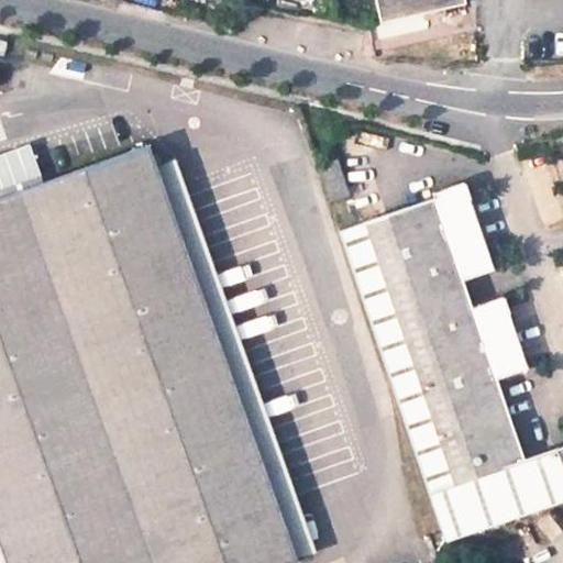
[(464,0),(373,0),(378,21),(465,1),(464,0)]
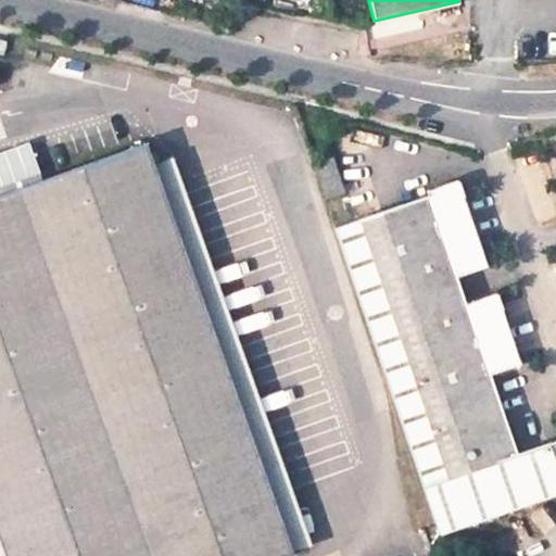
[(0,188),(37,176),(23,137),(0,144),(0,188)]
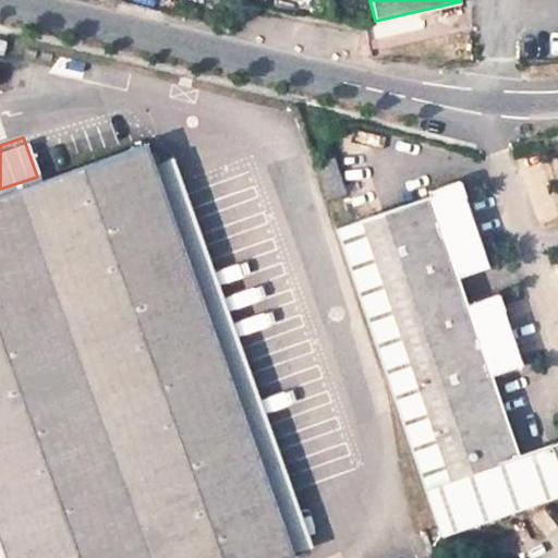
[(286,557),(292,556),(153,165),(146,144),(46,180),(178,557),(286,557)]
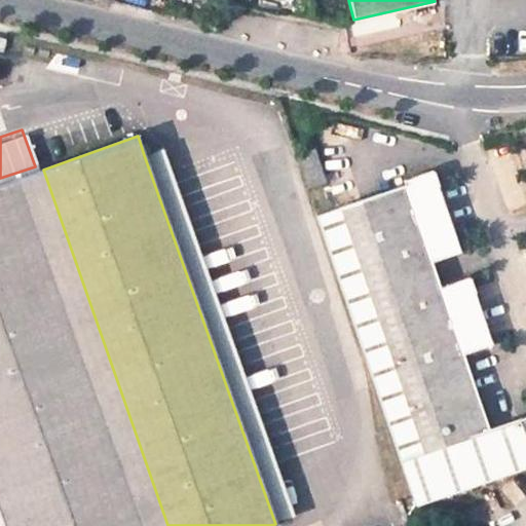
[(295,517),(162,148),(144,155),(275,524),(295,517)]
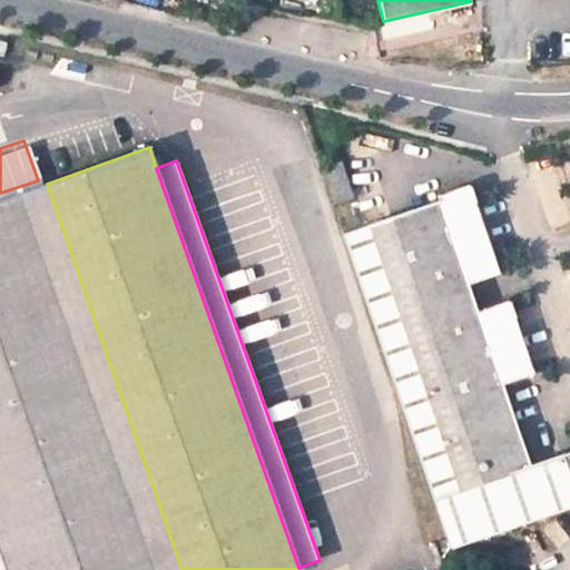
[(352,197),(341,161),(324,167),(335,203),(352,197)]
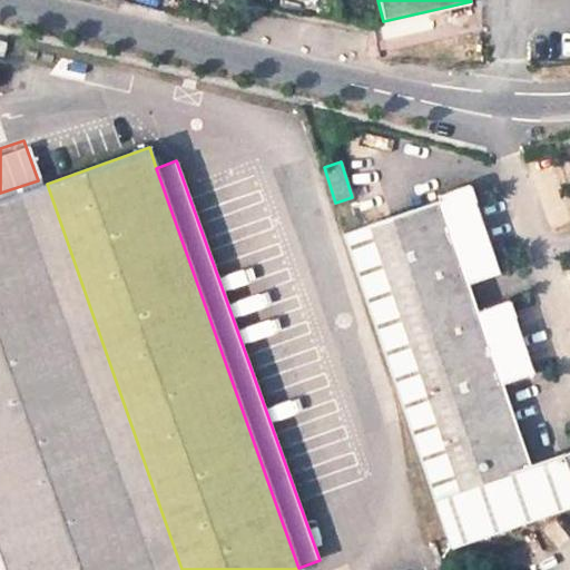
[(0,199),(0,561),(2,569),(182,569),(47,184),(0,199)]
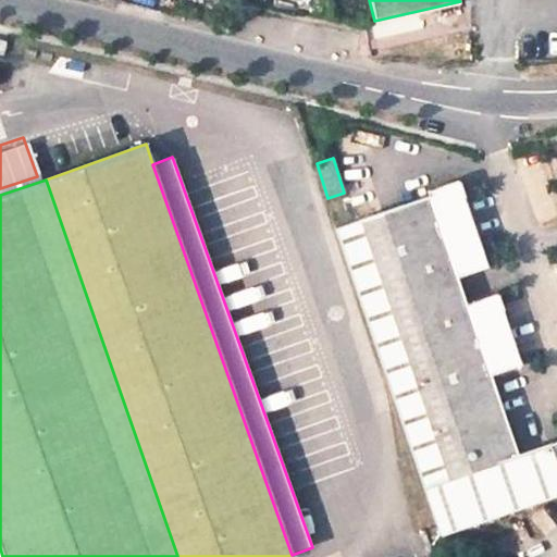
[(496,268),(467,182),(432,194),(341,225),(446,539),(556,498),(556,447),(525,458),(497,379),(530,367),(503,292),(469,304),(463,280),(496,268)]
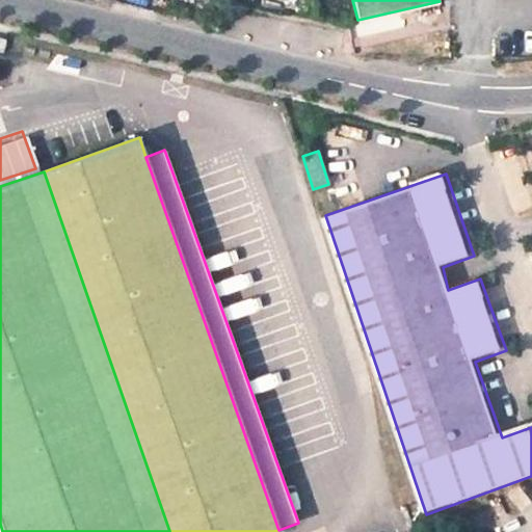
All buildings are outlined.
